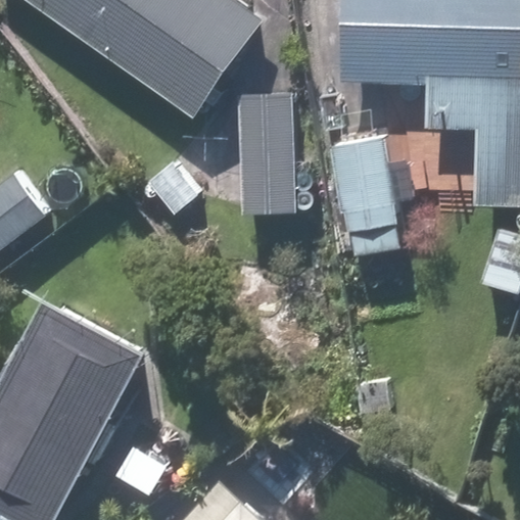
[(263,20),(233,0),(22,0),(192,119),(263,20)]
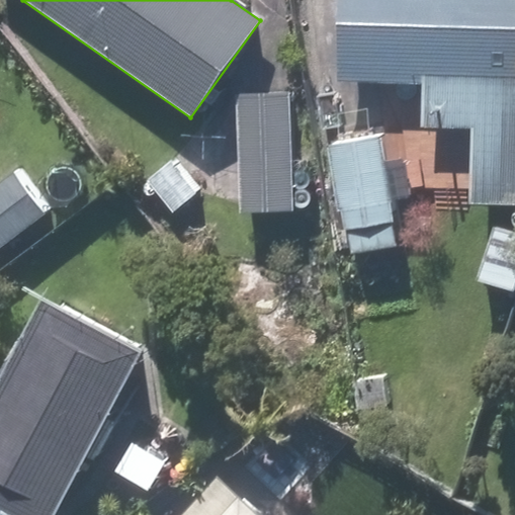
[(514,0),(337,0),(337,80),(421,78),(421,125),(470,125),(471,198),(514,198),(514,0)]
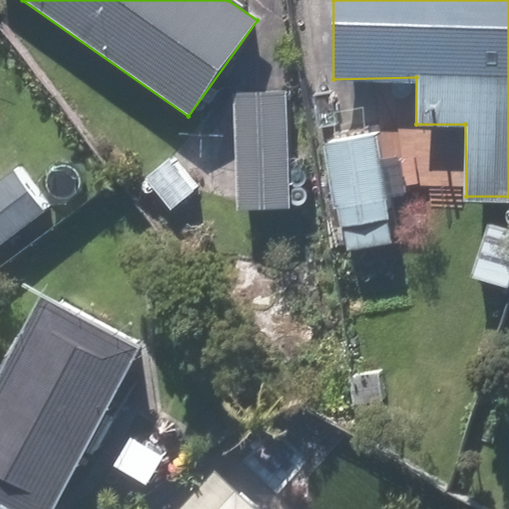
[(283,90),(232,92),(236,209),(287,207),(283,90)]
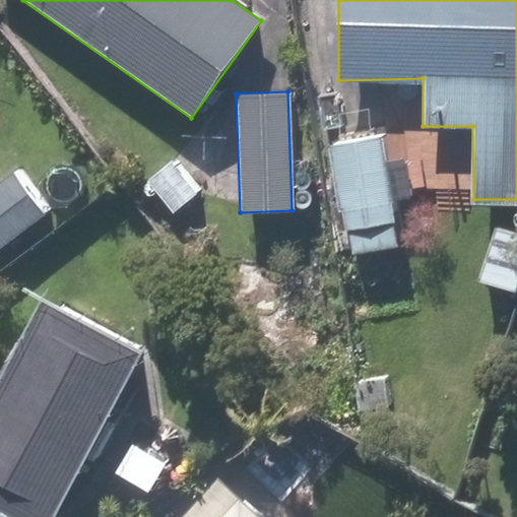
[(383,137),(331,146),(348,250),(398,241),(390,199),(411,196),(403,155),(386,158),(383,137)]
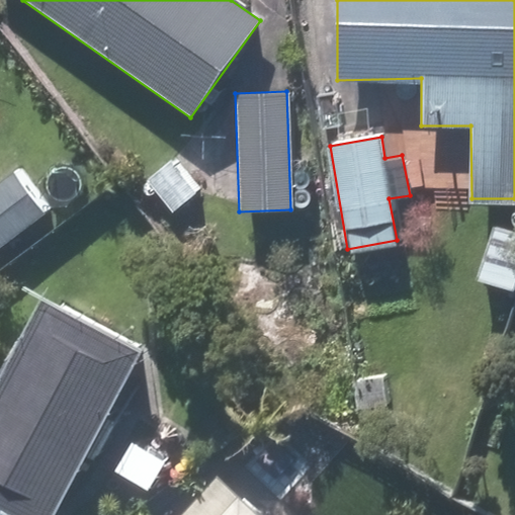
[(168,161),(144,179),(171,215),(195,195),(168,161)]
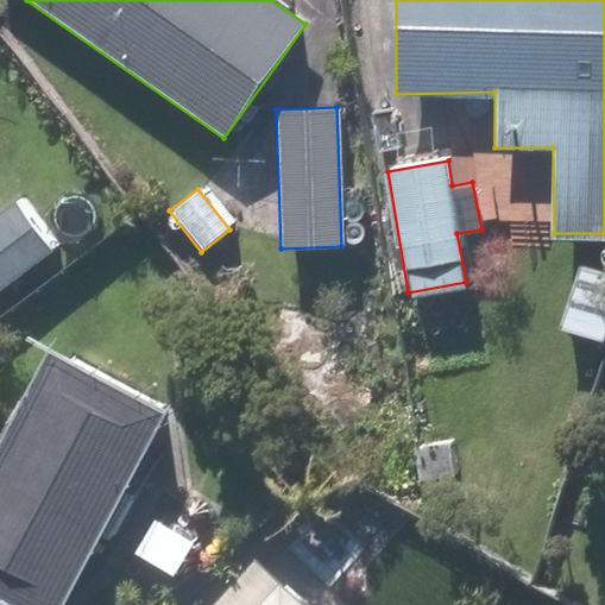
[(12,200),(0,208),(0,289),(50,251),(12,200)]
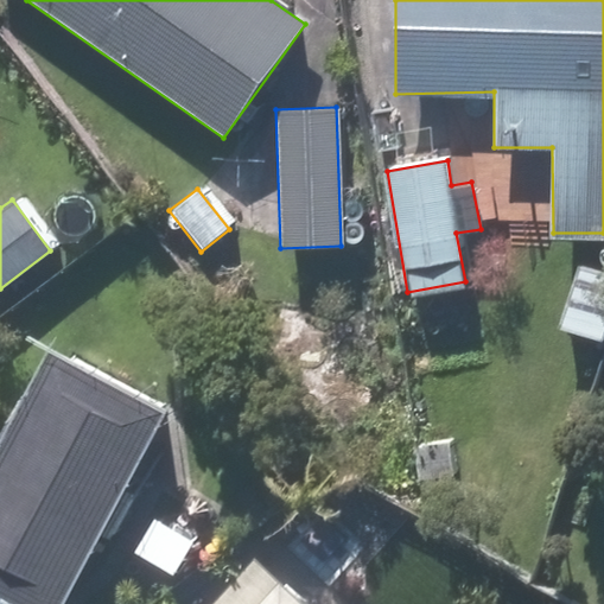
[(57,603),(165,407),(51,347),(0,442),(0,589),(29,603),(57,603)]
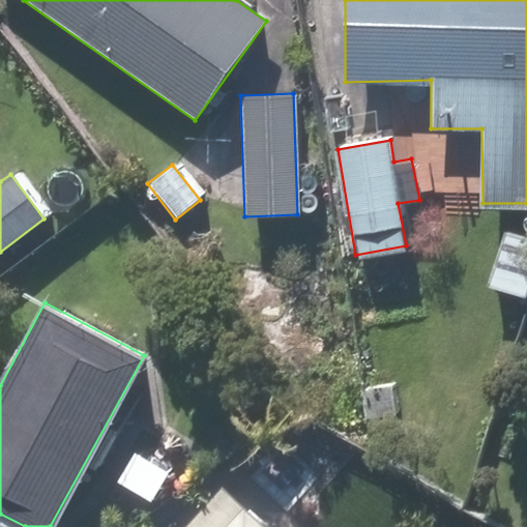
[(170,472),(133,450),(115,480),(152,502),(170,472)]
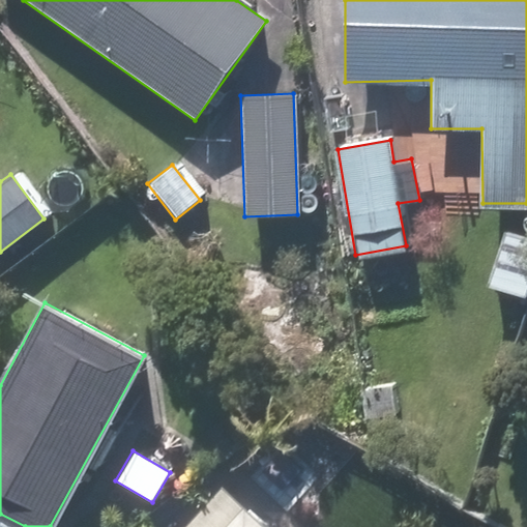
[(270,526),(263,526),(222,490),(187,526),(270,526)]
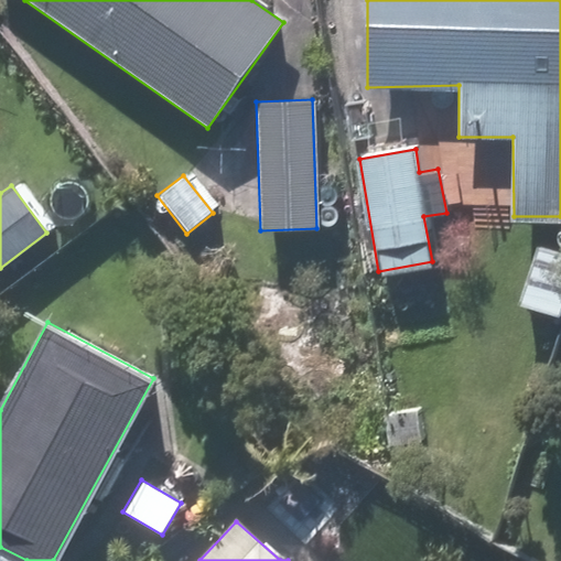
All buildings are outlined.
